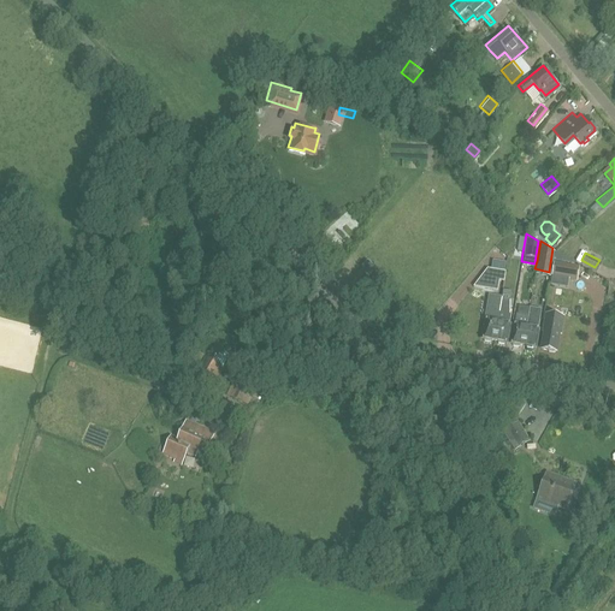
[(376,265),(367,256),(360,262),(370,271),(376,265)]
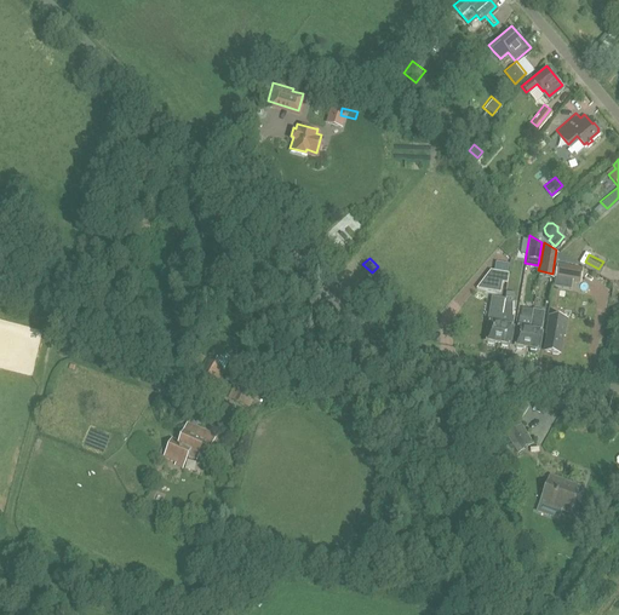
[(555,274),(579,277),(582,265),(557,262),(555,274)]
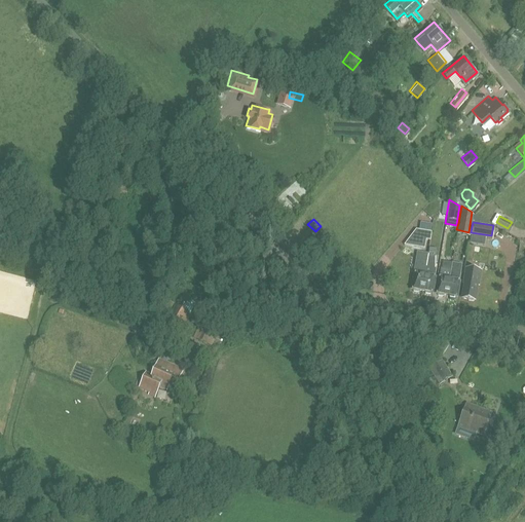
[(410,233),(403,241),(423,246),(425,236),(429,237),(429,235),(430,229),(417,226),(415,234),(410,233)]
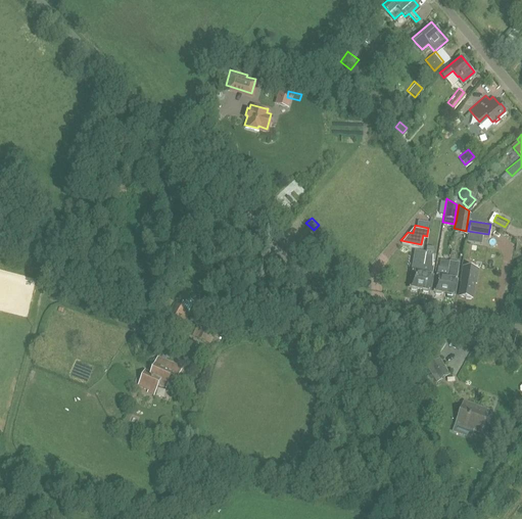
[(424,249),(422,262),(421,269),(418,286),(421,287),(421,288),(426,289),(426,288),(428,288),(431,272),(428,272),(430,261),(432,262),(431,252),(424,250),(425,249),(424,249)]
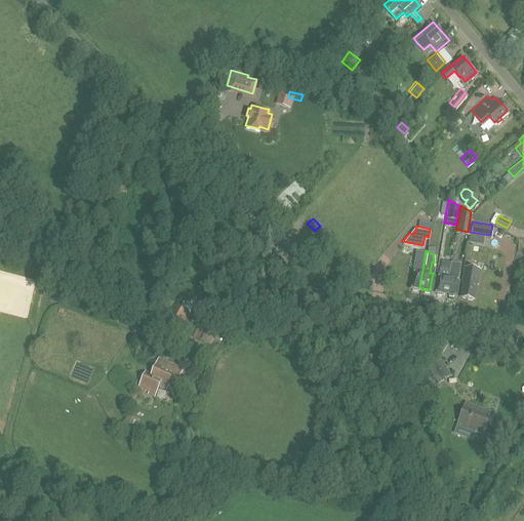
[(440,291),(444,291),(449,265),(449,262),(441,261),(440,265),(439,265),(437,274),(434,289),(435,290),(435,291),(440,292),(440,291)]
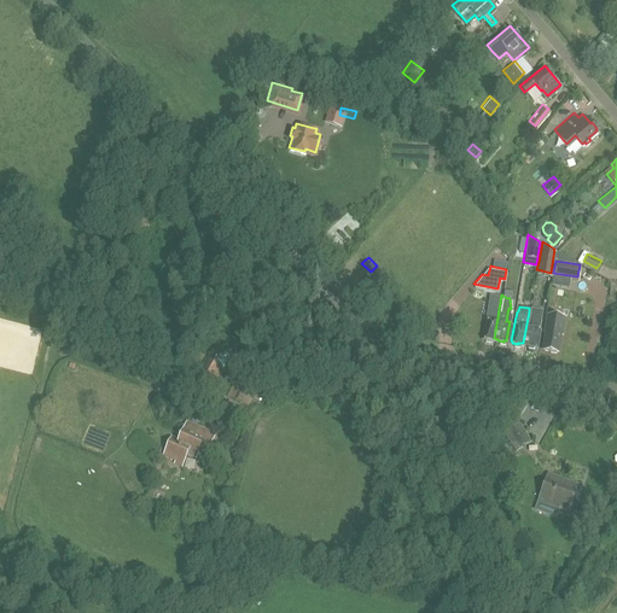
[(494,338),(498,317),(499,309),(489,308),(488,316),(485,316),(482,336),(484,337),(483,338),(490,339),(492,338),(494,338)]
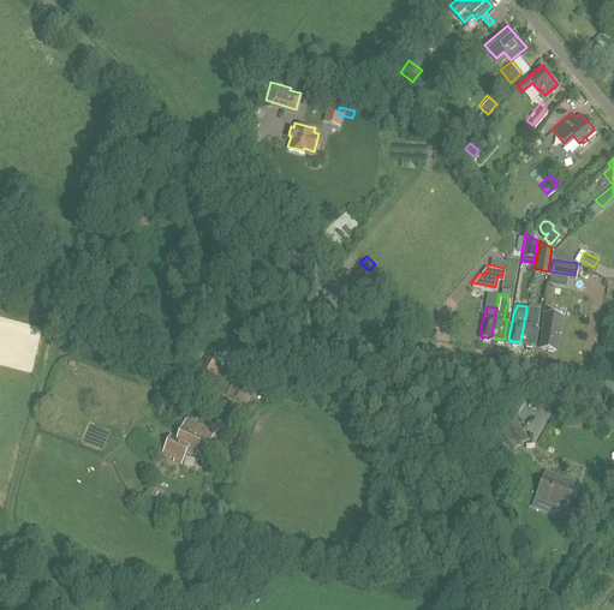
[(531,344),(535,324),(537,312),(526,310),(520,341),(524,342),(524,344),(530,345),(530,344),(531,344)]
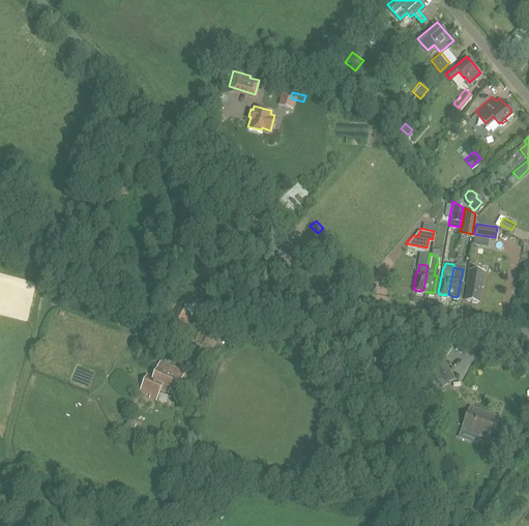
[(465,297),(470,298),(471,299),(475,300),(477,299),(480,284),(481,285),(483,270),(469,268),(467,282),(468,282),(465,297)]
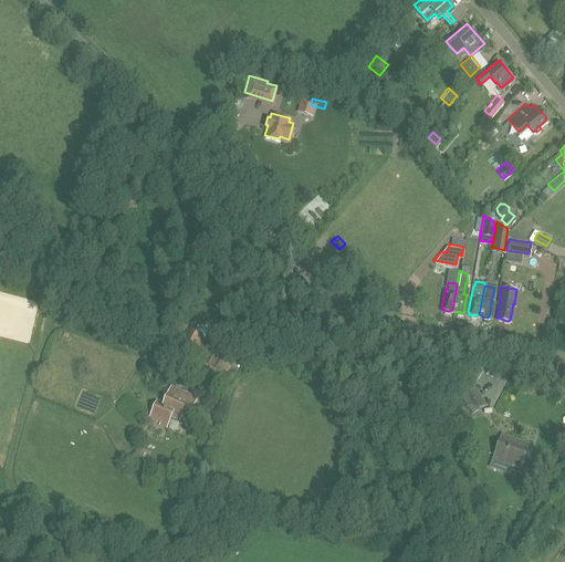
[(166,329),(179,335),(186,322),(173,315),(166,329)]
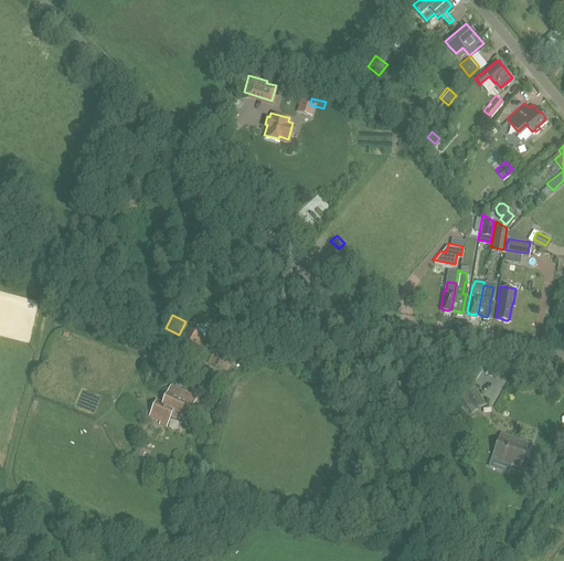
[(192,351),(202,332),(187,324),(176,342),(192,351)]
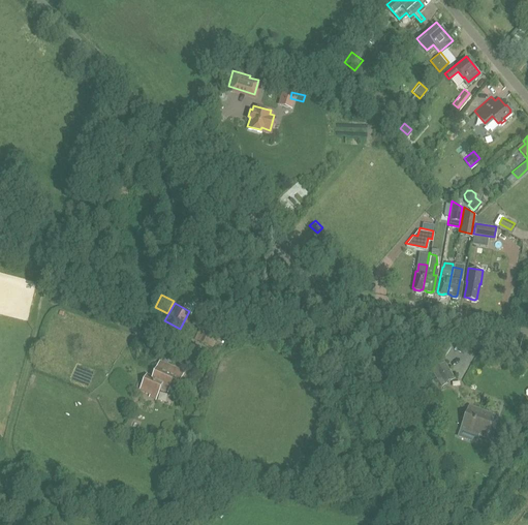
[(207,341),(213,329),(205,325),(198,338),(207,341)]
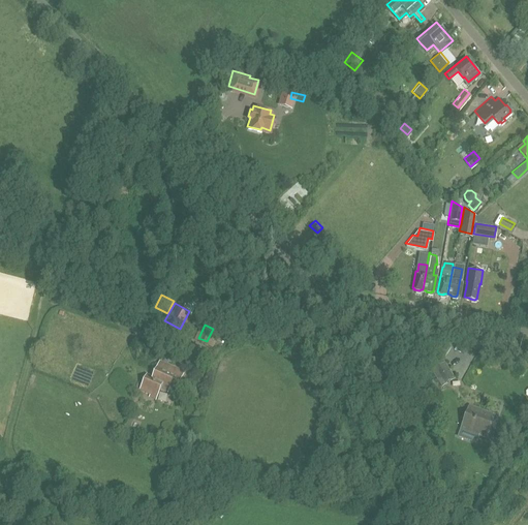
[(429,352),(439,360),(454,339),(442,332),(429,352)]
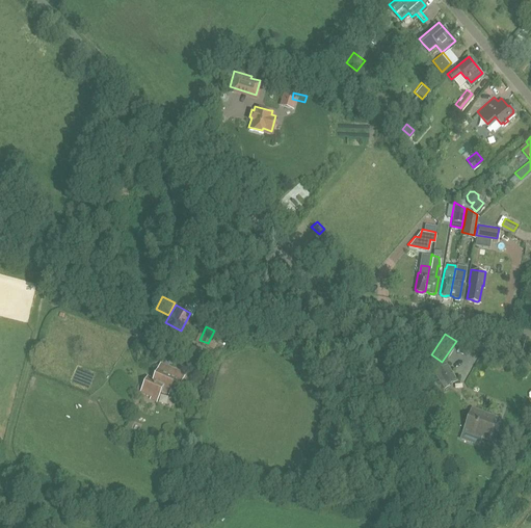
[(420,370),(427,375),(434,362),(427,358),(420,370)]
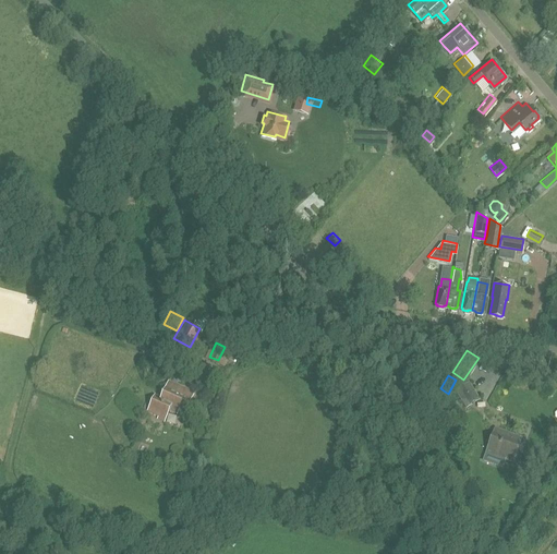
[(162,418),(168,407),(182,413),(193,388),(168,377),(160,394),(154,390),(146,408),(157,412),(156,416),(162,418)]
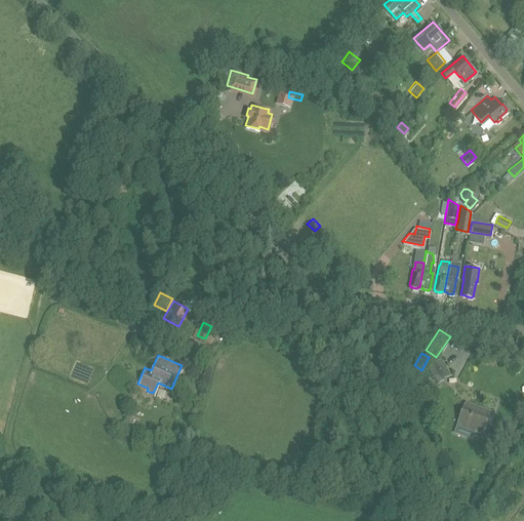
[(437,379),(449,372),(440,357),(428,364),(437,379)]
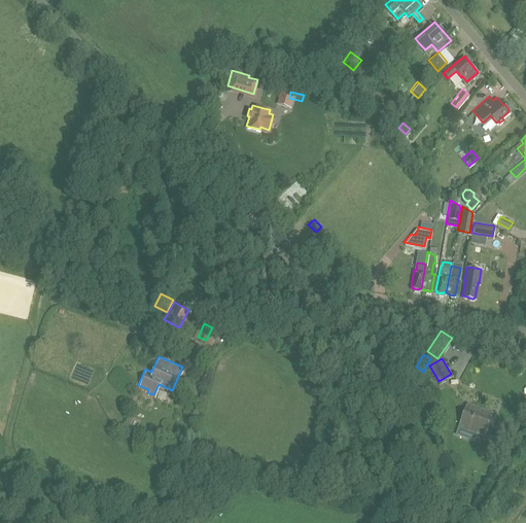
[(491,411),(466,403),(466,402),(458,424),(483,432),(491,411)]
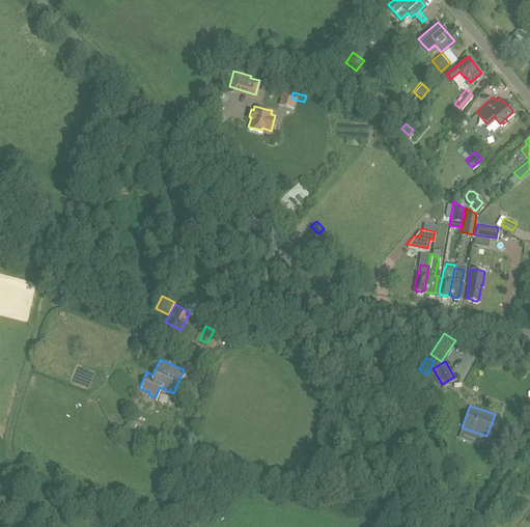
[(372,440),(379,444),(391,426),(384,422),(372,440)]
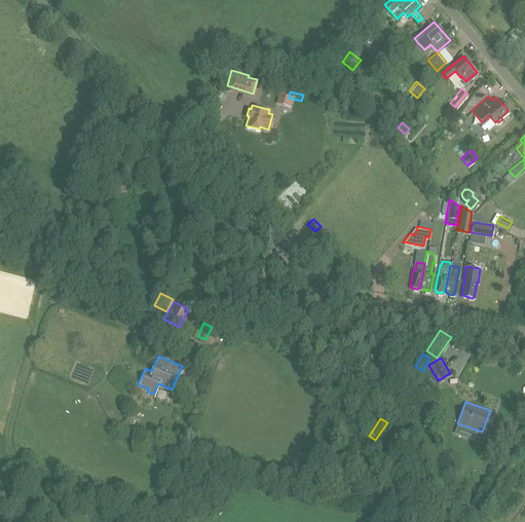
[(1,472),(4,480),(12,477),(9,469),(1,472)]
